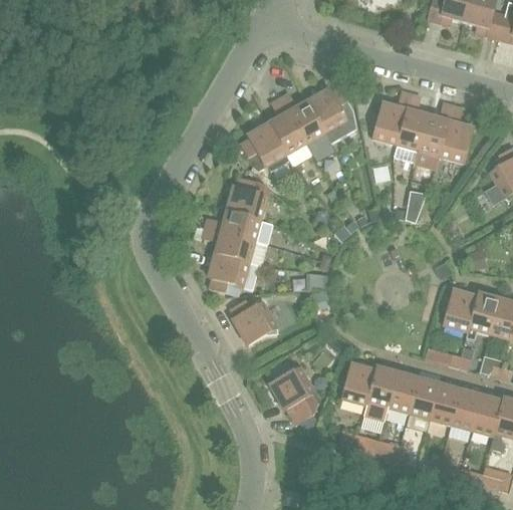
[(463,23),(469,0),(431,0),(425,20),(446,26),(448,19),(463,23)]
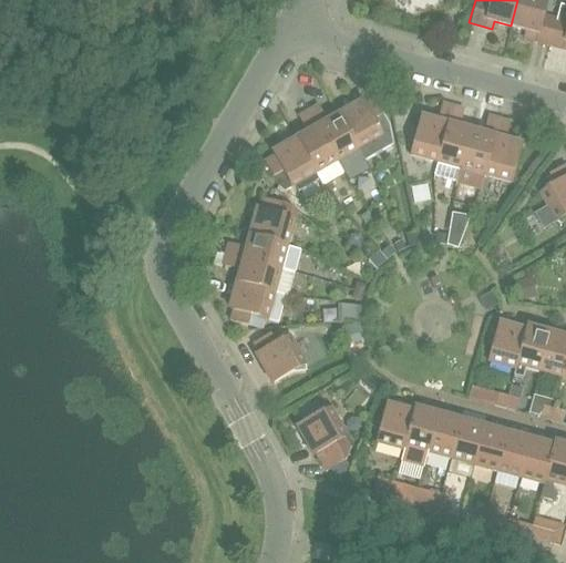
[(547,43),(555,17),(542,13),(546,0),(517,0),(511,26),(527,30),(525,38),(547,43)]
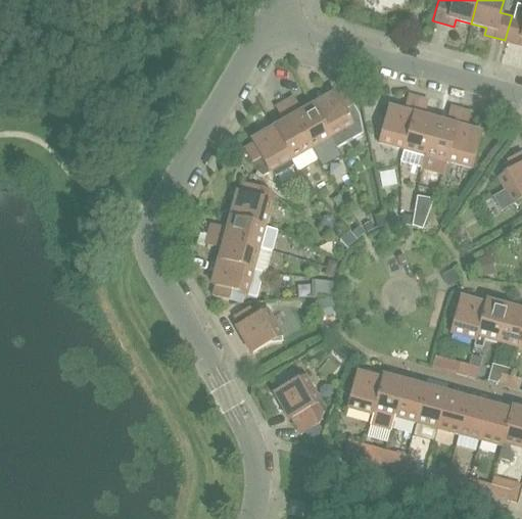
[(521,17),(512,15),(505,40),(521,44),(521,17)]
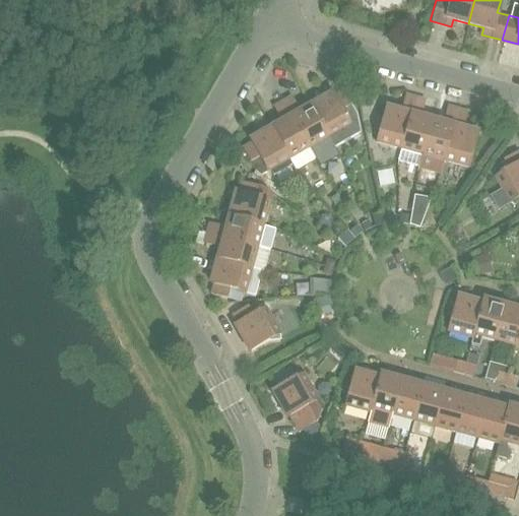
[(355,112),(350,103),(342,88),(333,93),(332,90),(309,104),(333,145),(360,130),(355,112)]
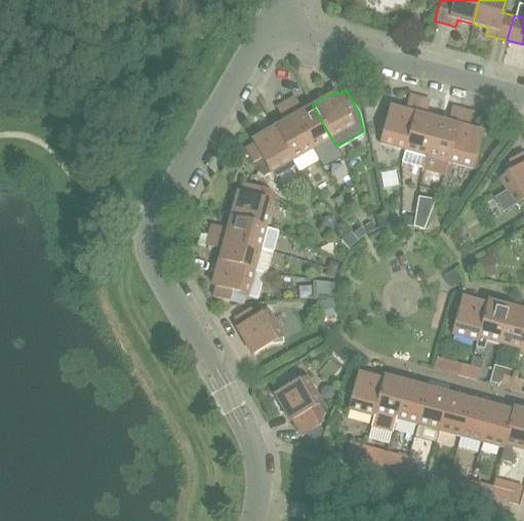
[(404,148),(418,96),(410,94),(406,101),(407,111),(388,106),(378,141),(403,148),(404,148)]
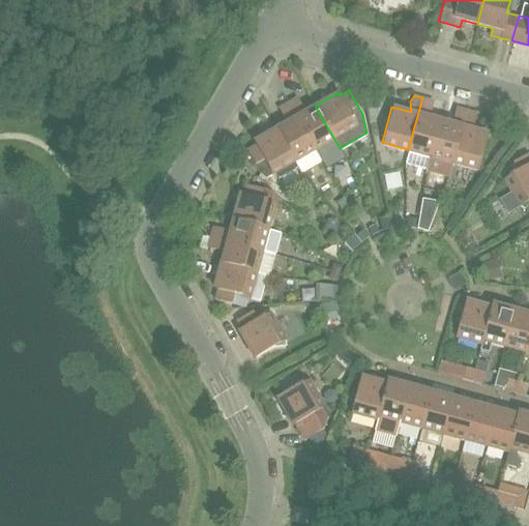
[(340,148),(315,106),(301,113),(300,103),(294,97),(287,101),(320,159),(340,148)]
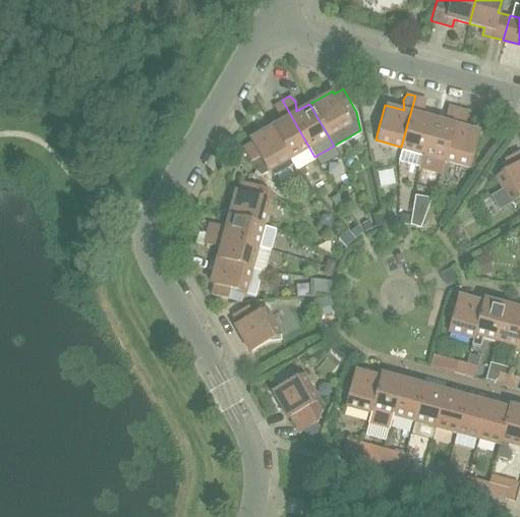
[(419,165),(431,118),(416,114),(423,105),(423,98),(415,96),(401,147),(400,147),(397,159),(419,165)]
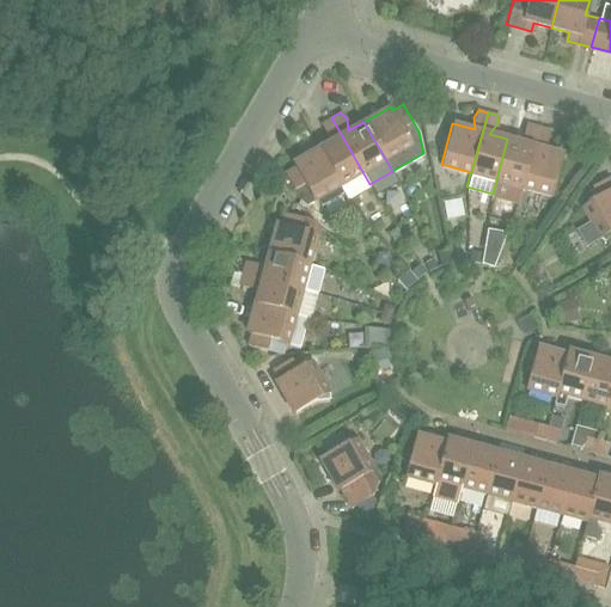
[(347,197),(370,184),(331,117),(323,122),(325,130),(335,138),(319,147),(340,184),(343,190),(347,197)]
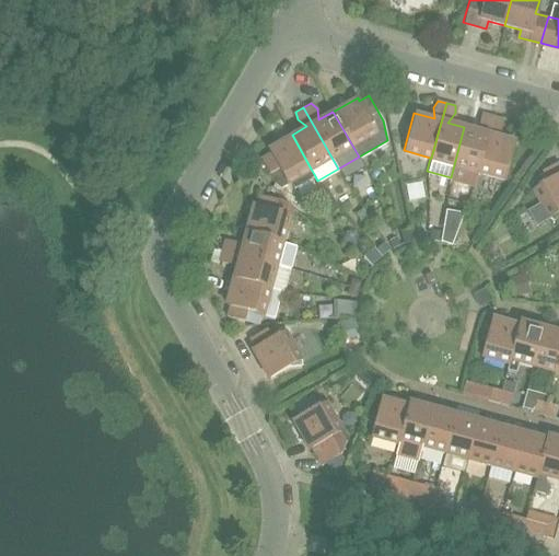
[(477,171),(491,115),(482,113),(479,119),(480,131),(464,127),(451,177),(474,184),(477,171)]
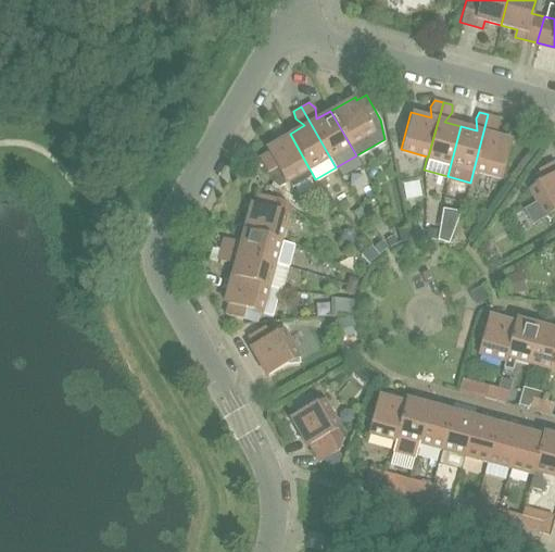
[(474,170),(501,176),(511,139),(490,134),(497,125),(497,117),(488,114),(474,170)]
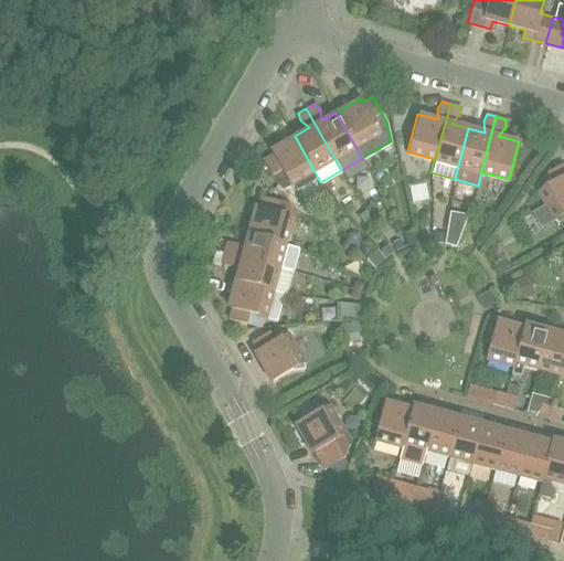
[(296,188),(317,176),(314,170),(295,136),(269,150),(272,154),(263,159),(276,183),(283,188),(293,182),(296,188)]
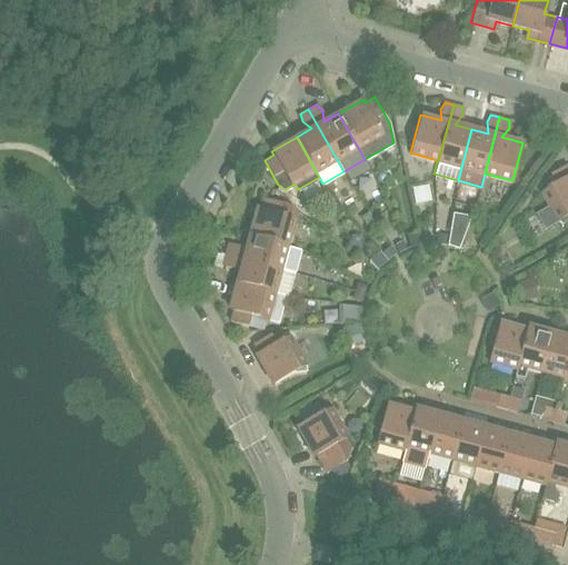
[(567,168),(566,164),(549,172),(555,182),(540,190),(548,205),(536,211),(545,226),(557,219),(558,219),(562,222),(567,215),(567,168)]
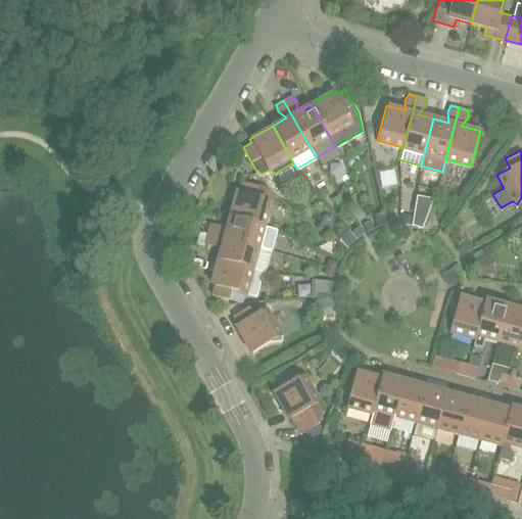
[(265,187),(258,185),(242,181),(240,190),(236,190),(229,215),(265,225),(265,224),(273,193),(265,187)]
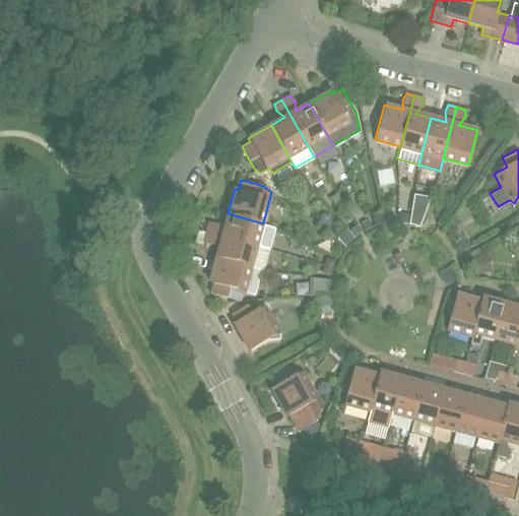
[(409,222),(418,226),(429,199),(414,193),(409,222)]
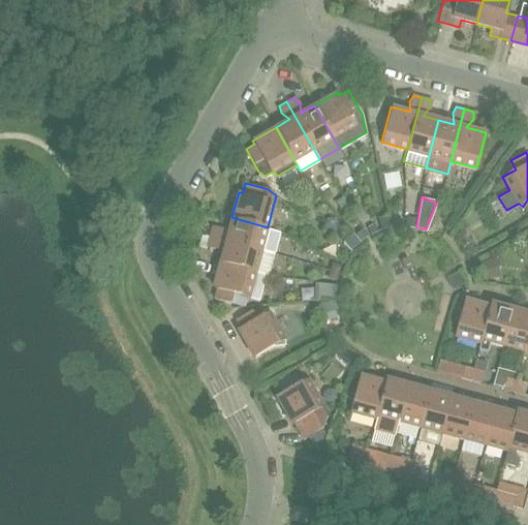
[(405,220),(405,224),(406,224),(415,225),(416,216),(406,215),(405,220)]
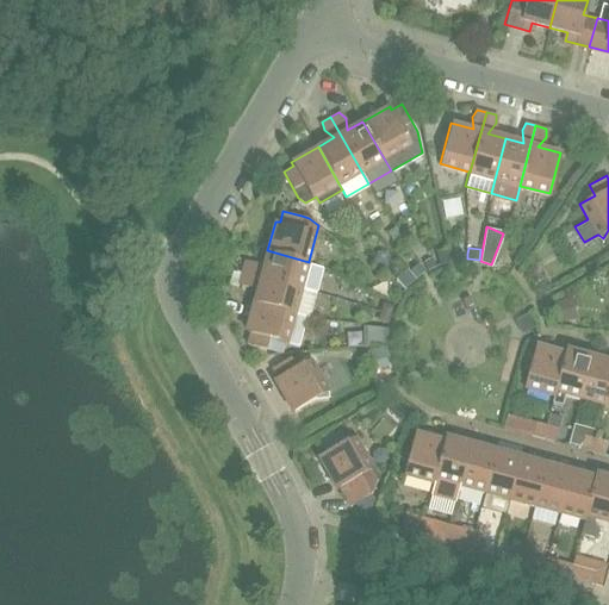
[(442,249),(433,251),(435,261),(445,259),(442,249)]
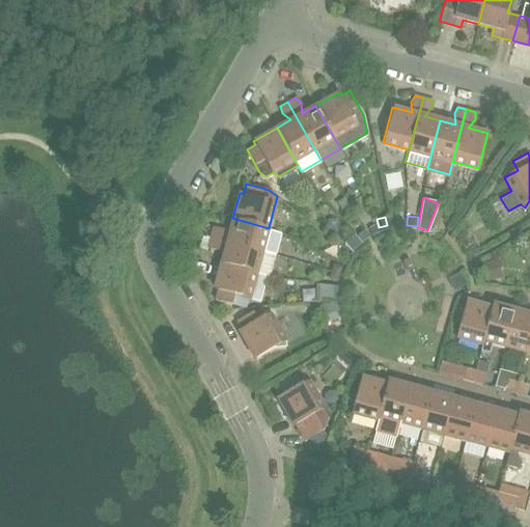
[(280,230),(269,227),(269,228),(232,218),(228,233),(220,227),(213,227),(210,236),(275,253),(280,230)]
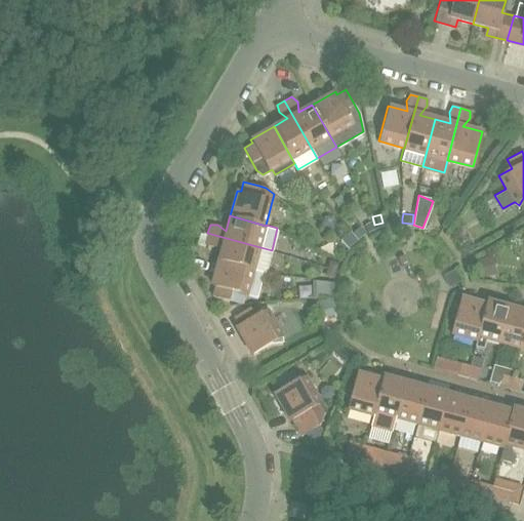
[(363,223),(366,230),(373,227),(370,219),(363,223)]
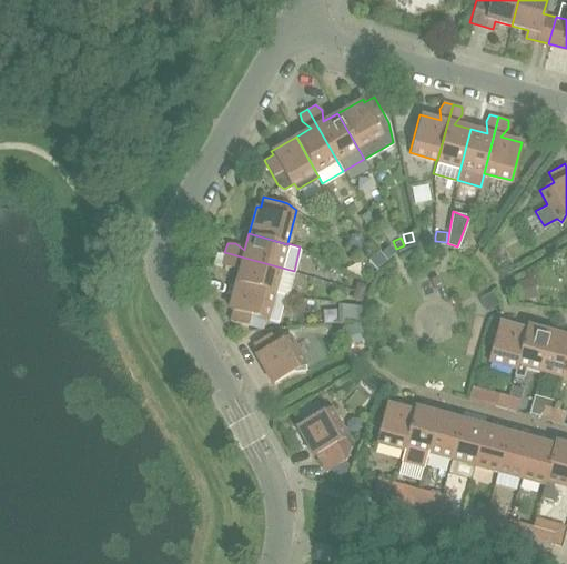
[(387,241),(380,248),(386,255),(394,249),(387,241)]
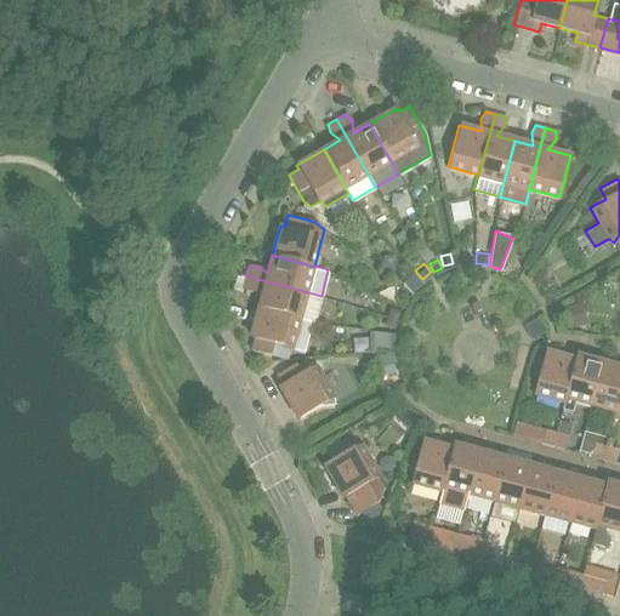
[(541,268),(533,273),(541,285),(550,280),(541,268)]
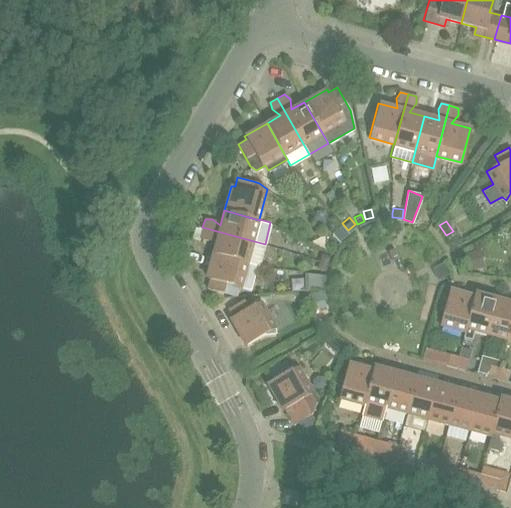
[(348,230),(342,223),(331,233),(337,239),(348,230)]
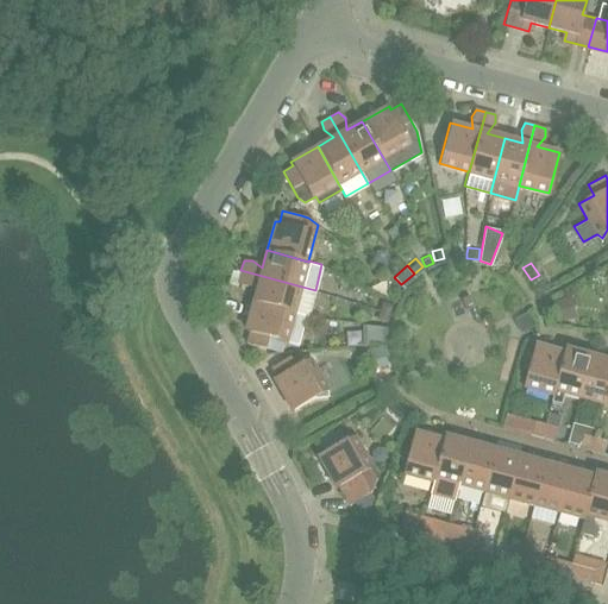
[(308,315),(315,290),(240,270),(238,280),(245,284),(258,282),(254,300),(308,315)]
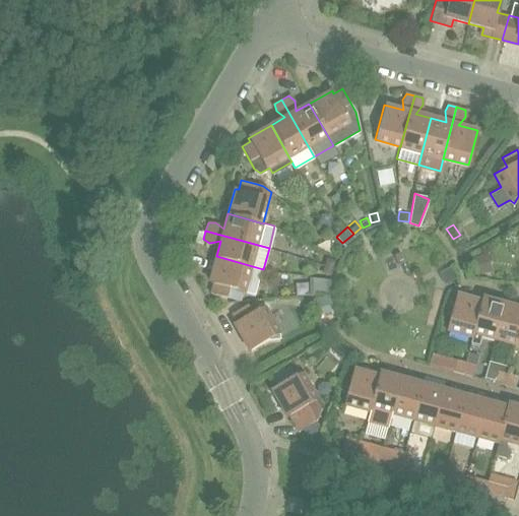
[(473,274),(484,271),(479,253),(468,257),(470,265),(473,274)]
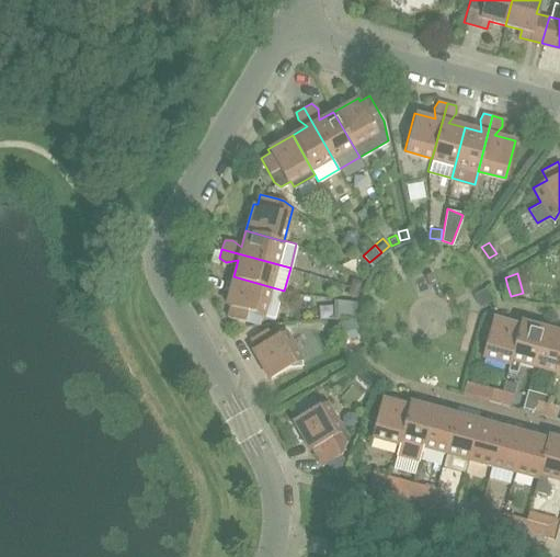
[(358,277),(349,274),(346,284),(355,287),(358,277)]
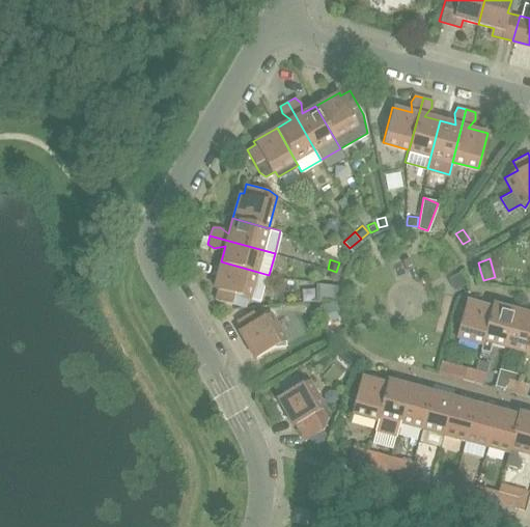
[(233,293),(261,301),(269,275),(221,261),(214,287),(218,288),(215,298),(231,303),(233,293)]
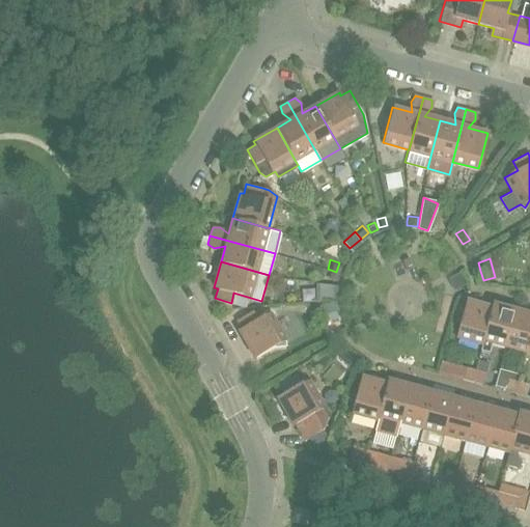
[(336,272),(328,269),(325,278),(334,281),(336,272)]
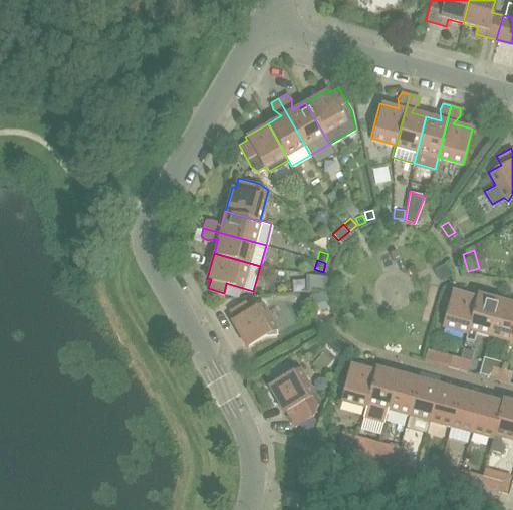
[(445,264),(444,262),(434,268),(440,280),(451,273),(445,264)]
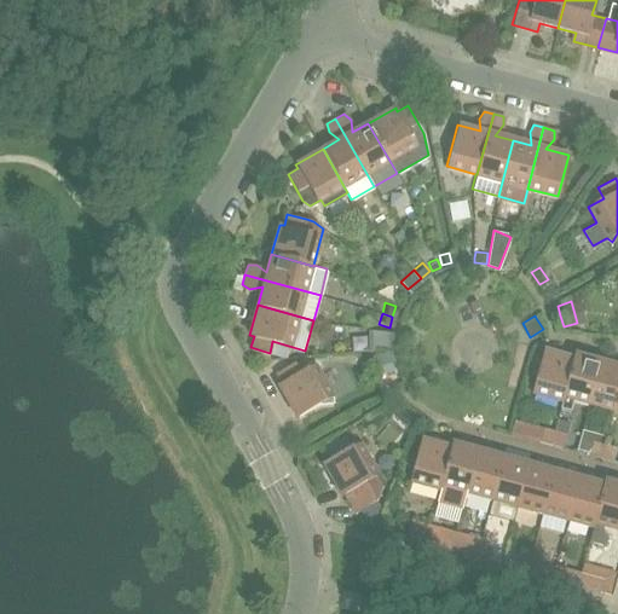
[(374,348),(392,346),(392,330),(369,328),(369,348),(374,348)]
